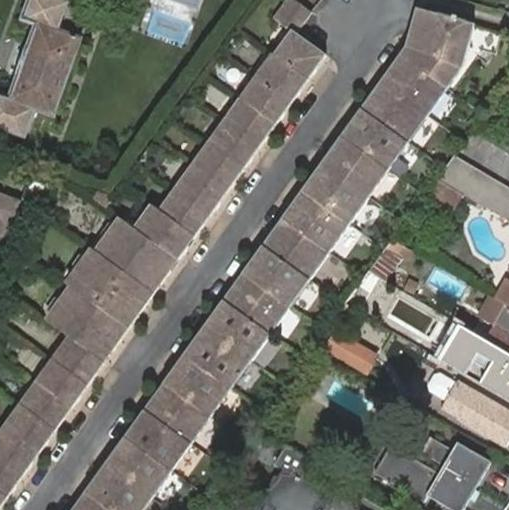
[(0,127),(2,128),(24,136),(34,109),(53,116),(64,85),(70,68),(75,54),(77,47),(80,38),(72,34),(63,31),(57,29),(66,1),(63,0),(27,0),(22,18),(36,23),(27,46),(26,51),(19,70),(17,74),(9,97),(0,93),(0,127)]
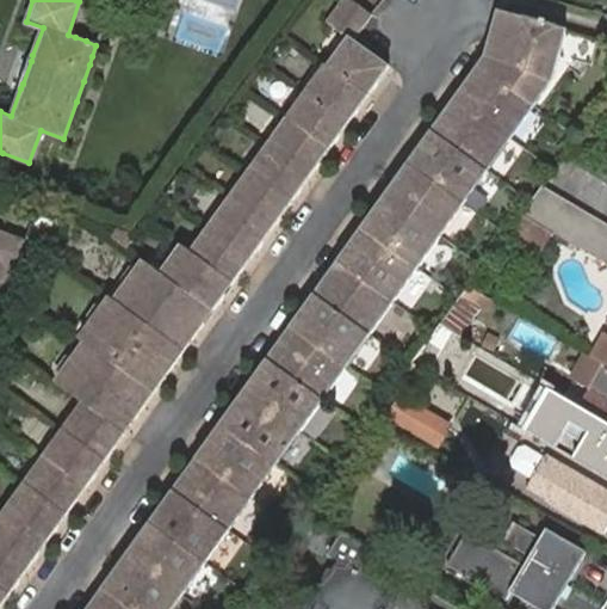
[(218,51),(233,0),(178,0),(168,36),(218,51)]
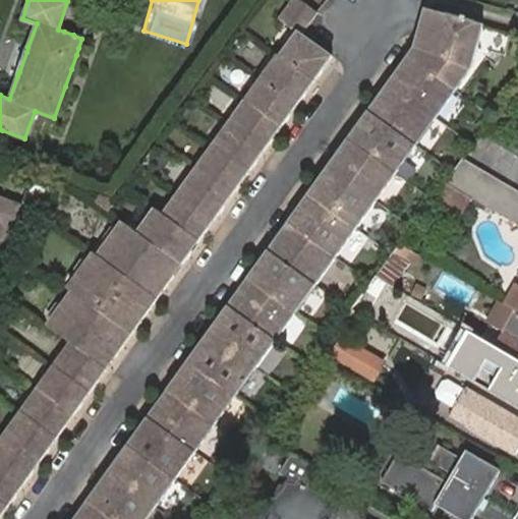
[(295,29),(300,33),(317,10),(301,0),(289,0),(277,16),(284,20),(295,29)]
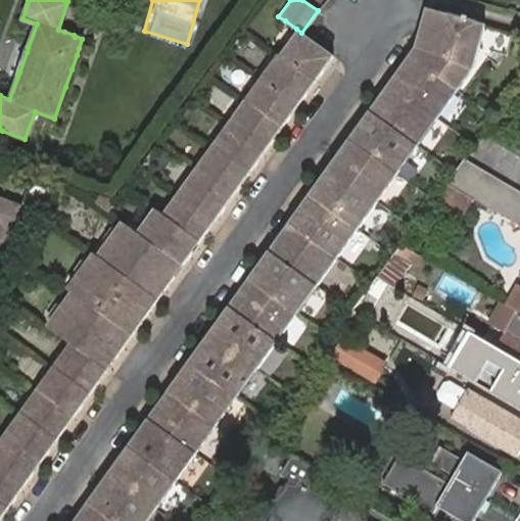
[(476,24),(478,21),(443,11),(424,6),(422,11),(442,16),(475,27),(476,24)]
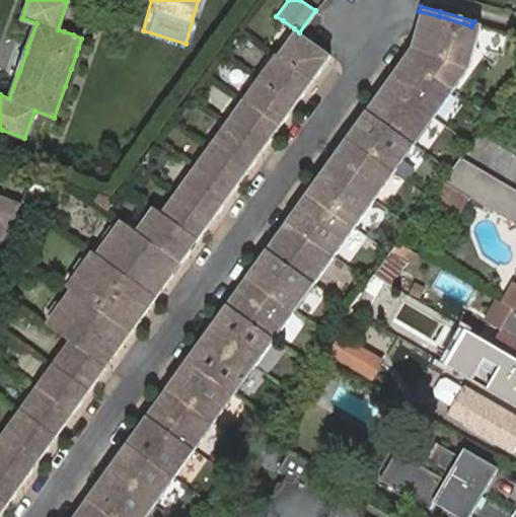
[(439,16),(419,11),(413,37),(412,38),(417,40),(416,45),(411,44),(410,47),(403,55),(451,89),(466,67),(472,46),(476,28),(471,26),(439,16)]
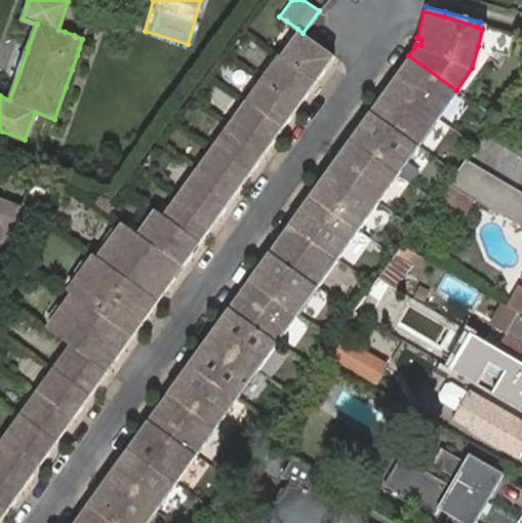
[(297,29),(280,54),(315,79),(333,54),(303,33),(297,29)]
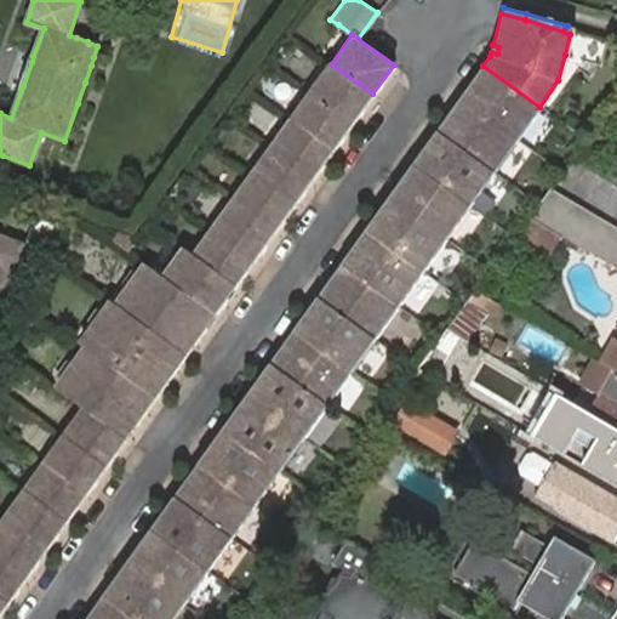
[(331,64),(312,91),(353,121),(372,94),(331,64)]
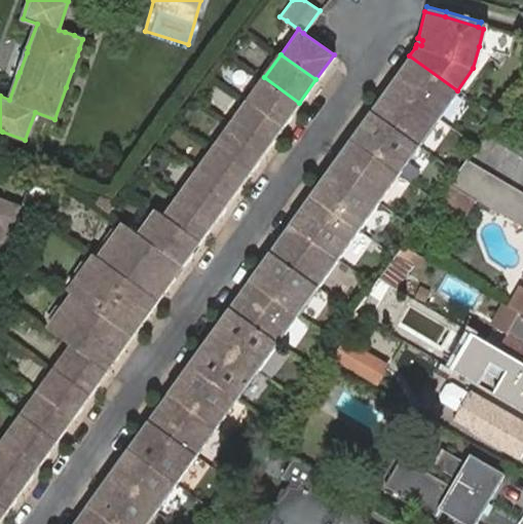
[(389,83),(438,117),(457,90),(409,55),(406,60),(411,62),(407,67),(404,64),(389,83)]
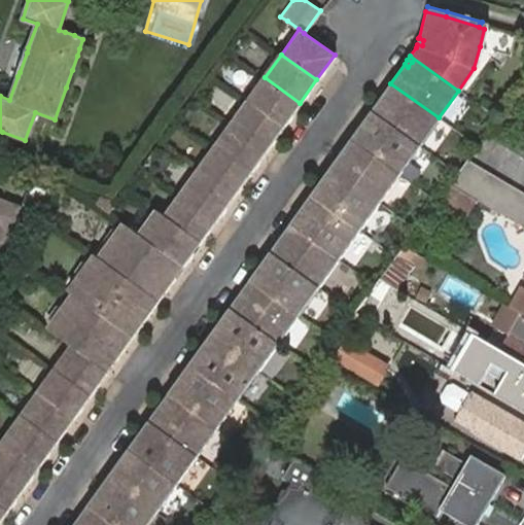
[(248,101),(283,126),(300,103),(265,77),(248,101)]
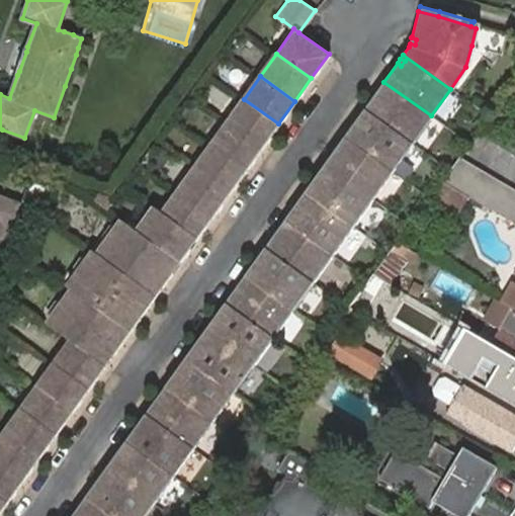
[(364,109),(411,143),(431,115),(383,82),(369,101),(374,104),(370,108),(366,105),(364,109)]
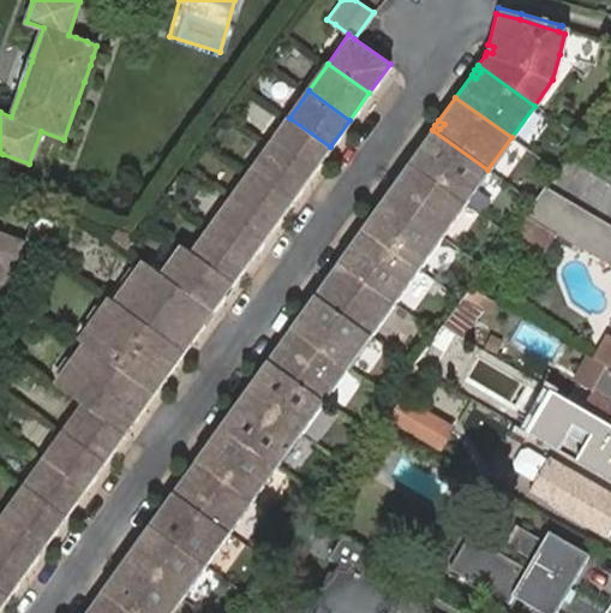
[(270,144),(311,174),(330,147),(289,118),(270,144)]
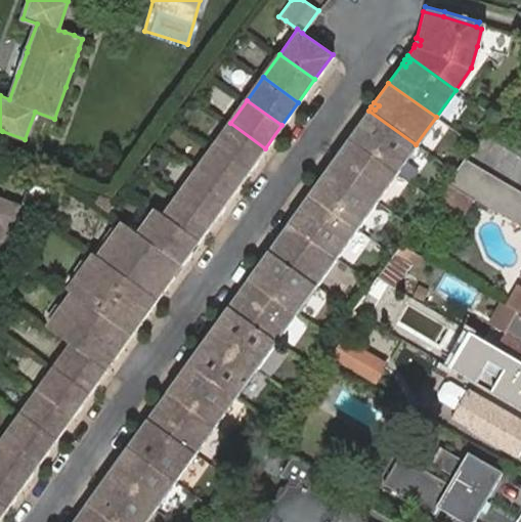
[(348,138),(396,172),(416,144),(368,111),(354,130),(358,133),(354,138),(350,135),(348,138)]
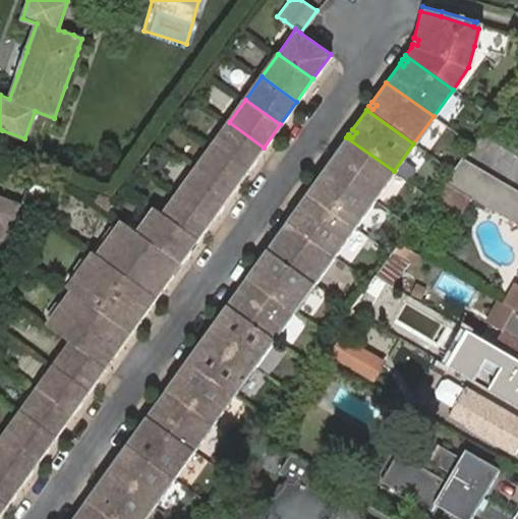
[(229,122),(212,146),(246,170),(264,148),(229,122)]
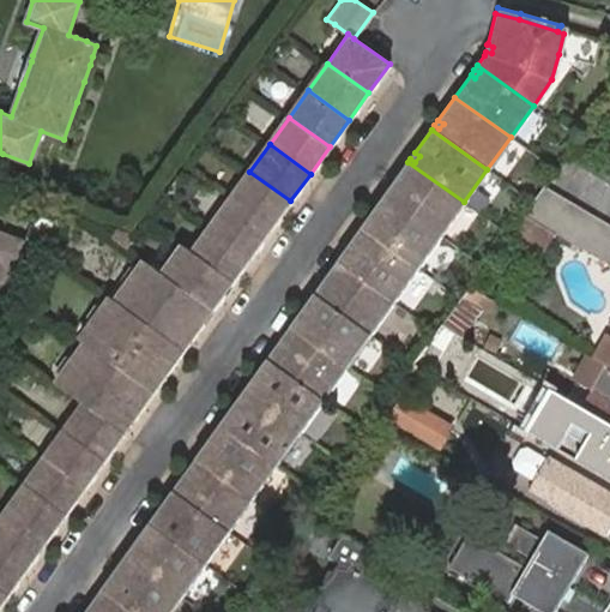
[(384,195),(440,235),(464,202),(408,162),(391,185),(396,189),(392,195),(387,191),(384,195)]
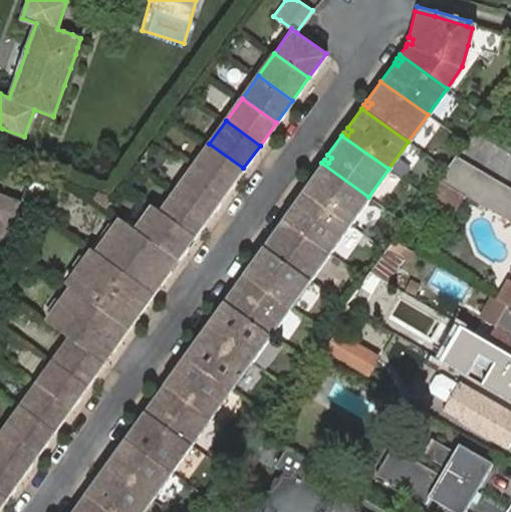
[(209,144),(193,166),(227,191),(243,168),(209,144)]
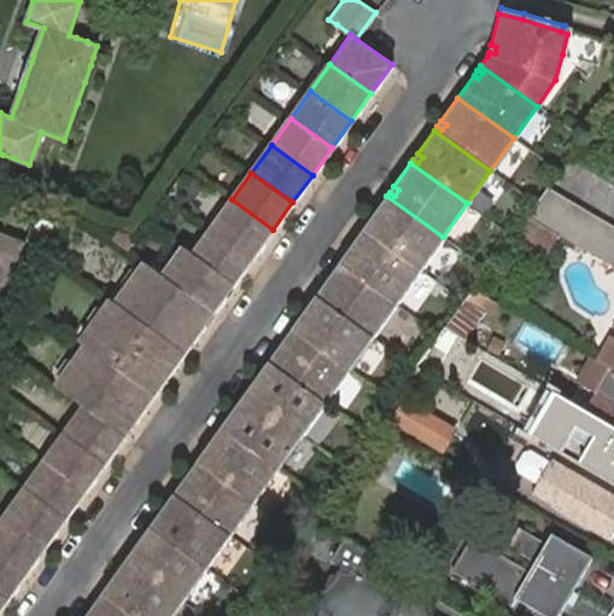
[(613,227),(545,187),(524,216),(539,225),(551,231),(556,234),(598,259),(613,268),(613,227)]
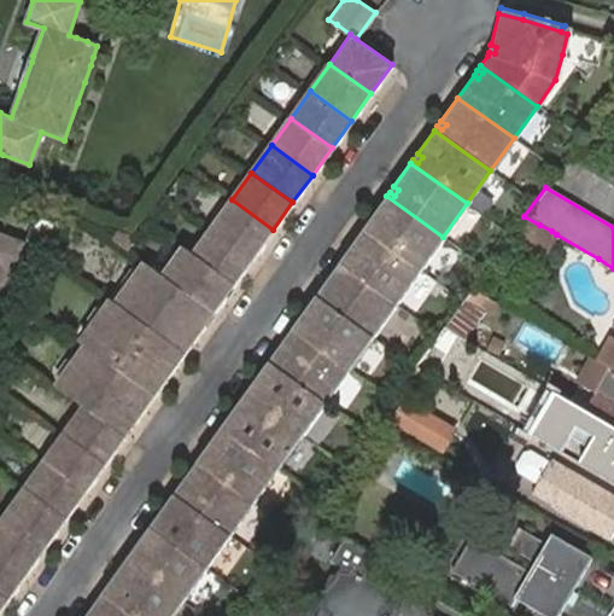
[(362,230),(419,271),(443,237),(386,196),(370,220),(375,224),(372,228),(366,225),(362,230)]
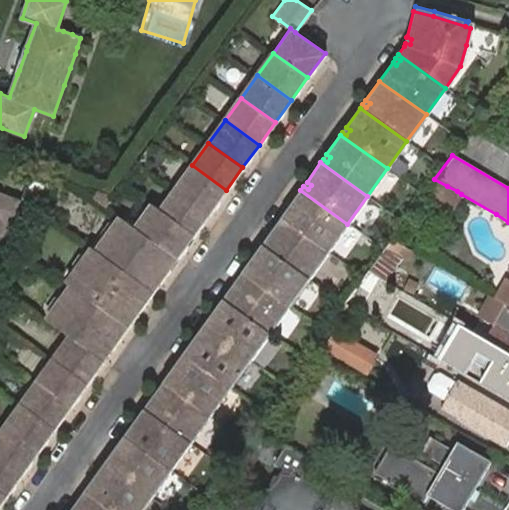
[(176,188),(210,212),(226,190),(192,165),(176,188)]
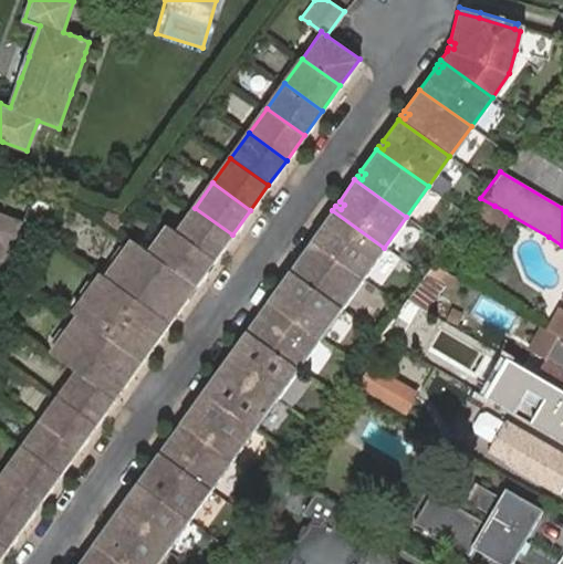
[(494,206),(480,198),(472,208),(498,223),(506,211),(494,206)]
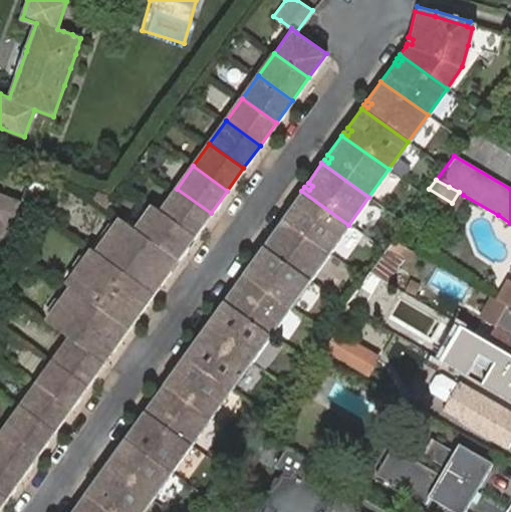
[(177,189),(161,210),(195,235),(211,213),(177,189)]
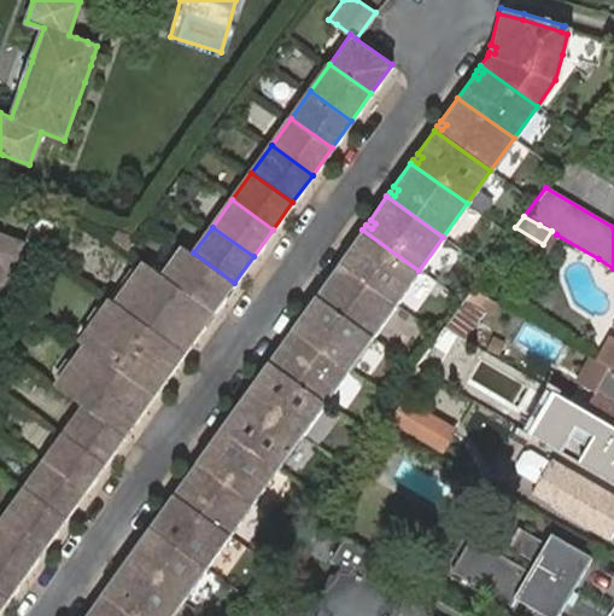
[(339,263),(395,304),(419,271),(362,230),(358,234),(364,238),(360,244),(355,240),(339,263)]
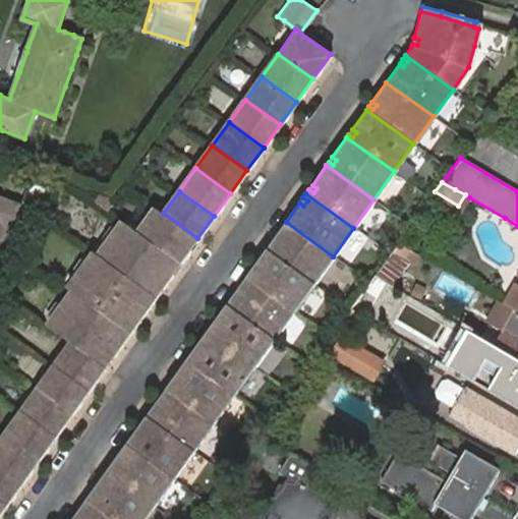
[(0,238),(2,239),(16,205),(0,197),(0,238)]
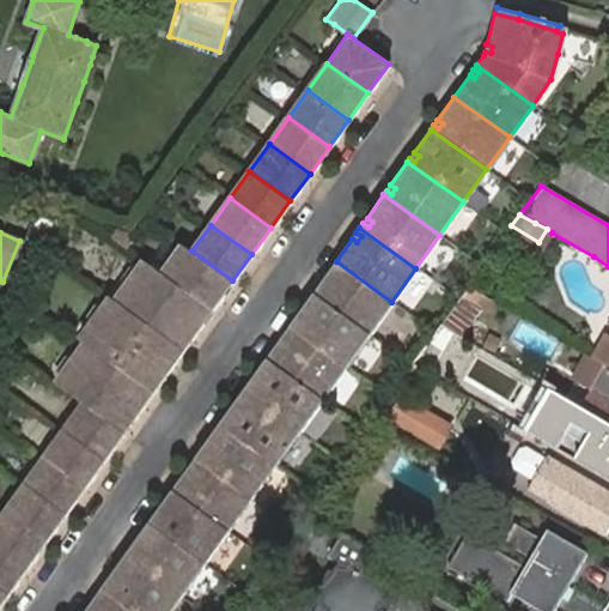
[(182,244),(162,273),(212,309),(232,280),(192,250),(182,244)]
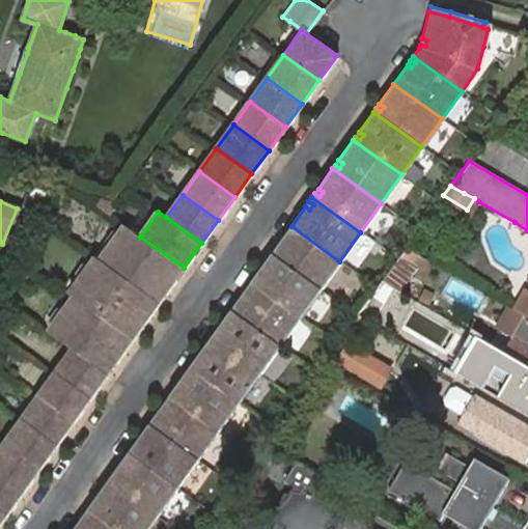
[(184,268),(140,237),(128,227),(124,225),(100,259),(159,303),(184,268)]
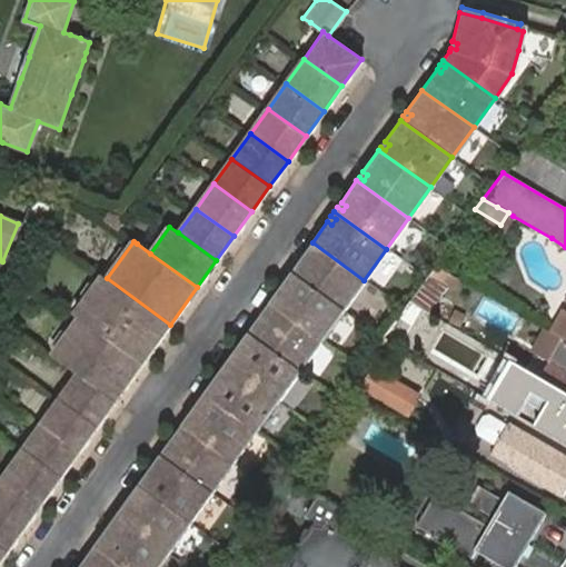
[(291,272),(343,309),(364,280),(313,242),(297,264),(301,267),(298,271),(294,269),(291,272)]
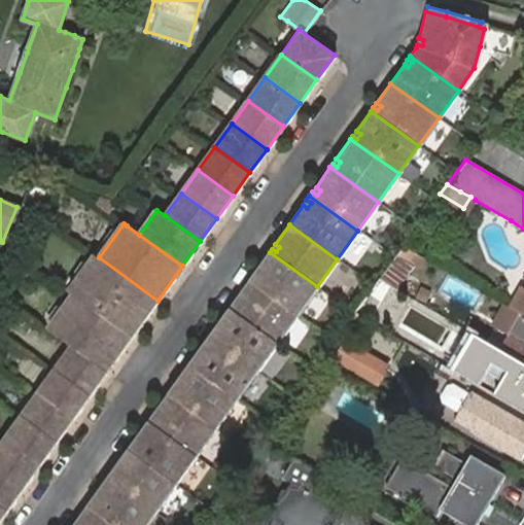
[(423,255),(405,244),(398,251),(412,261),(417,266),(423,255)]
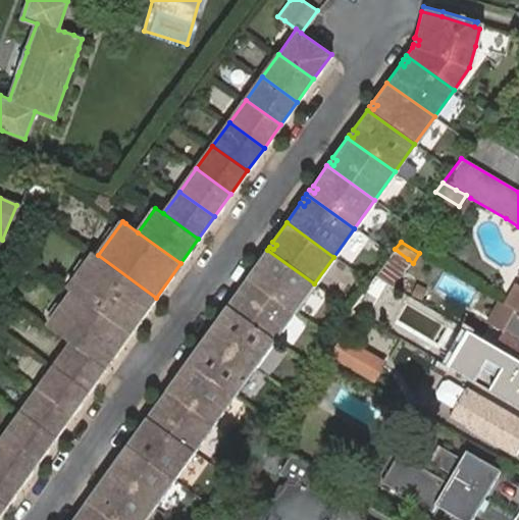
[(376,274),(390,283),(408,259),(395,249),(376,274)]
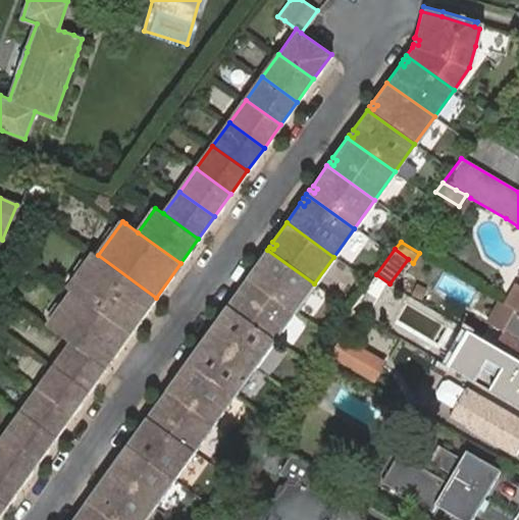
[(294,313),(314,283),(267,250),(253,269),(256,272),(253,276),(249,274),(246,278),(294,313)]
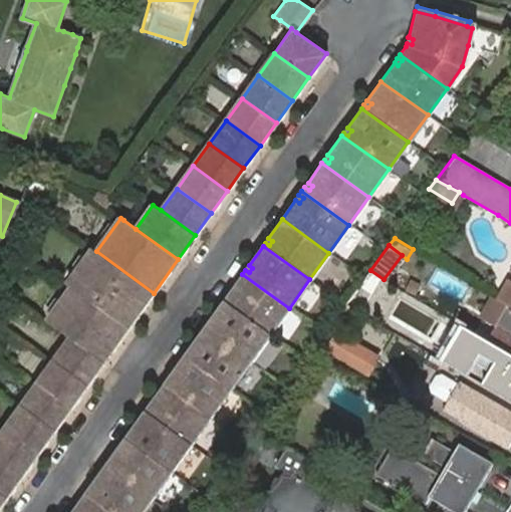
[(154,293),(96,251),(92,249),(66,283),(71,286),(129,328),(154,293)]
